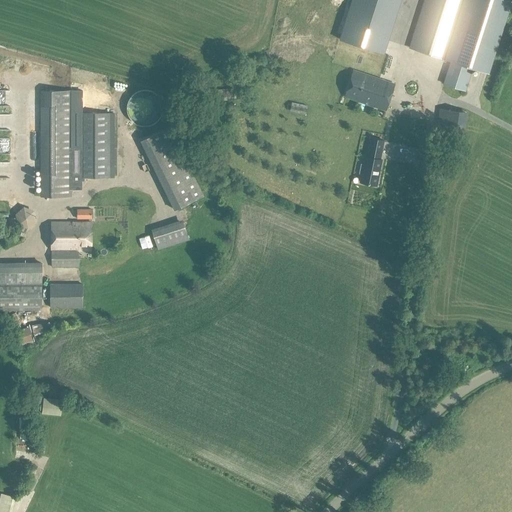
[(510,2),(505,0),(425,0),(410,48),(451,61),(444,84),(466,91),(473,68),(488,73),(510,2)]
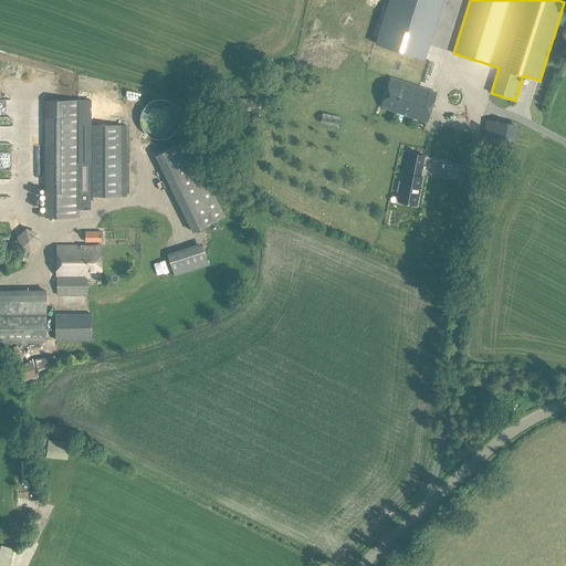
[(384,19),(376,44),(422,59),(430,34),(384,19)]
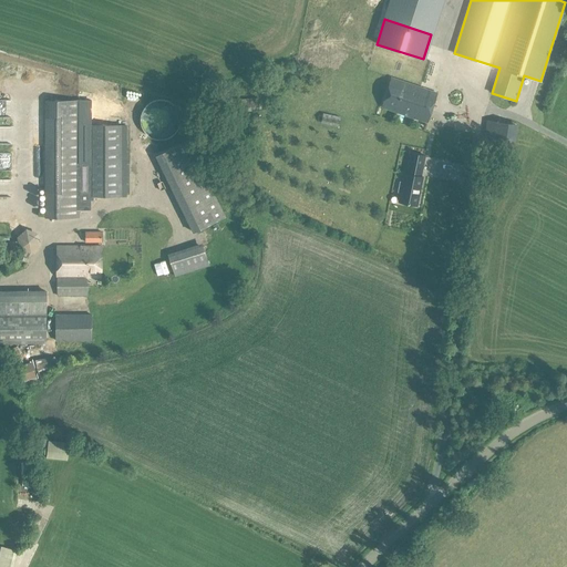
[(391,79),(382,107),(428,123),(437,94),(391,79)]
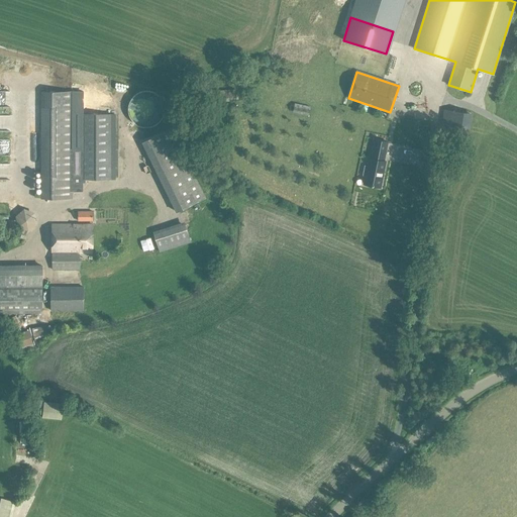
[(236,101),(235,90),(219,91),(220,102),(236,101)]
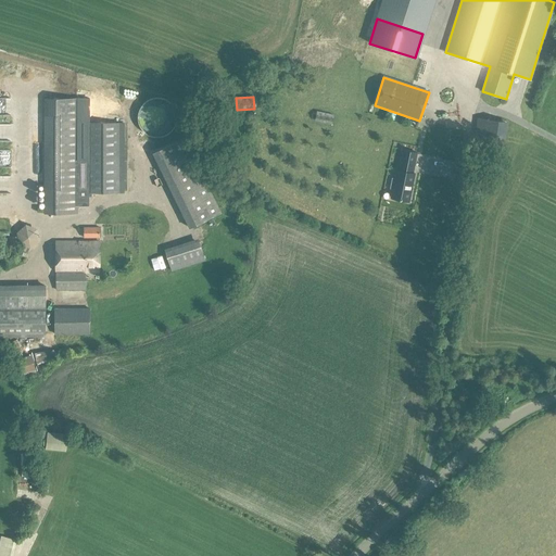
[(76,206),(76,99),(45,99),(45,214),(78,214),(78,206),(76,206)]
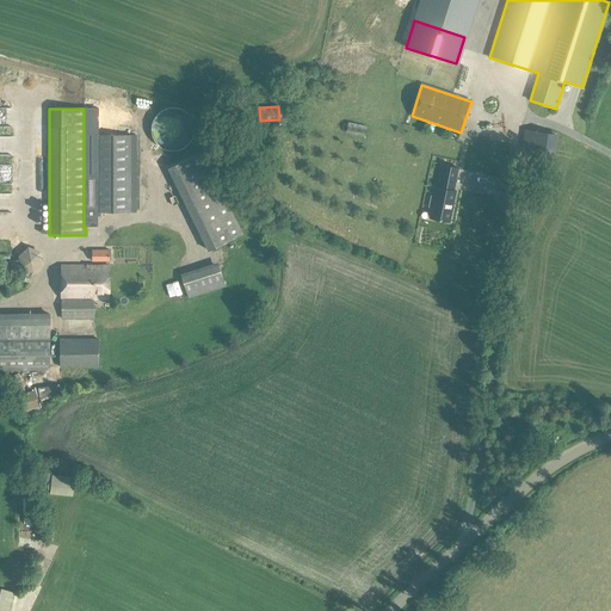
[(99,109),(84,109),(84,227),(86,227),(98,227),(98,213),(99,136),(99,109)]
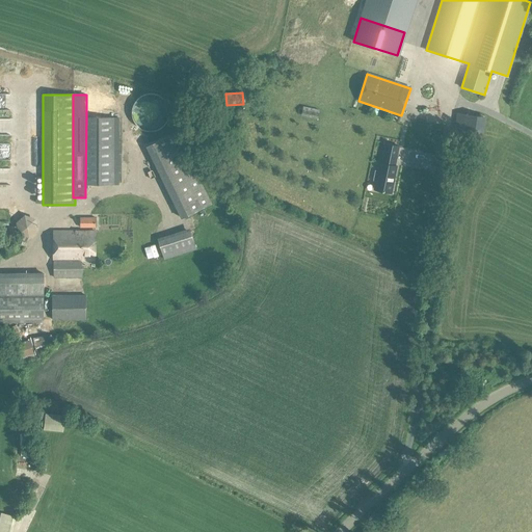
[(318,120),(320,110),(303,107),(301,115),(318,120)]
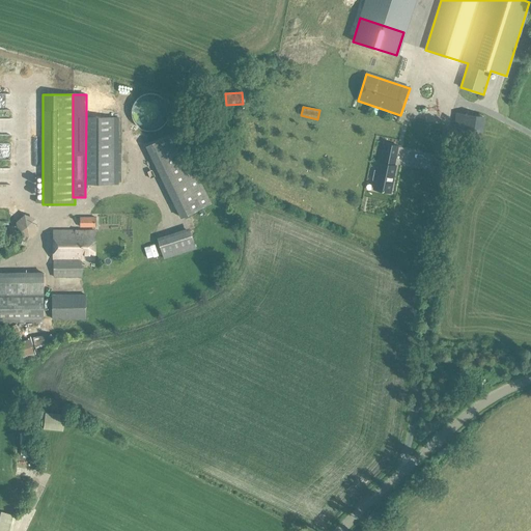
[(114,117),(86,118),(85,185),(114,185),(114,117)]
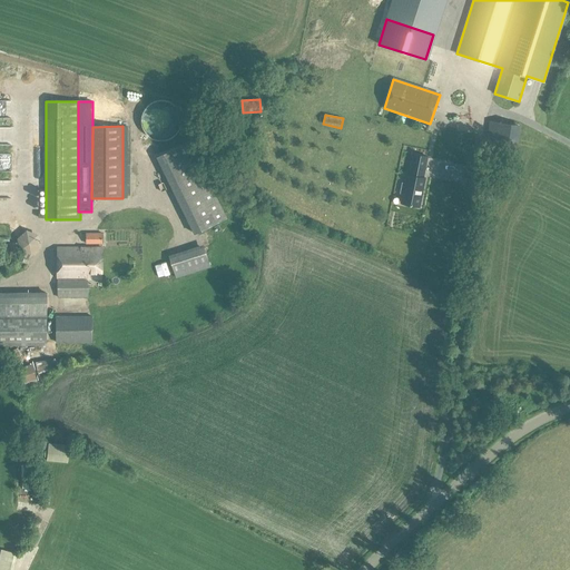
[(154,155),(186,233),(224,217),(213,192),(203,196),(196,179),(185,184),(180,172),(177,173),(167,149),(154,155)]
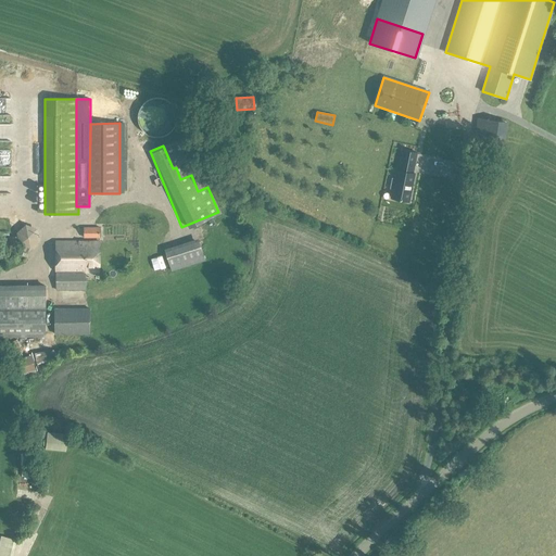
[(0,162),(9,163),(9,149),(0,149),(0,162)]
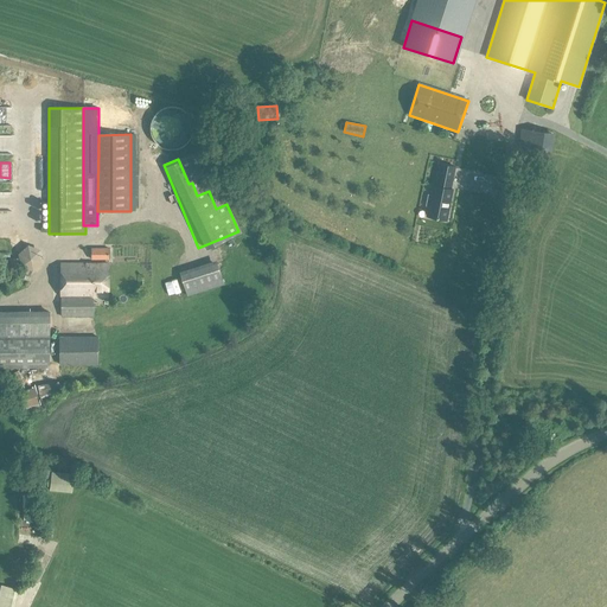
[(455,167),(440,164),(435,186),(434,186),(432,196),(428,195),(427,206),(429,206),(427,216),(447,221),(453,190),(451,190),(455,167)]
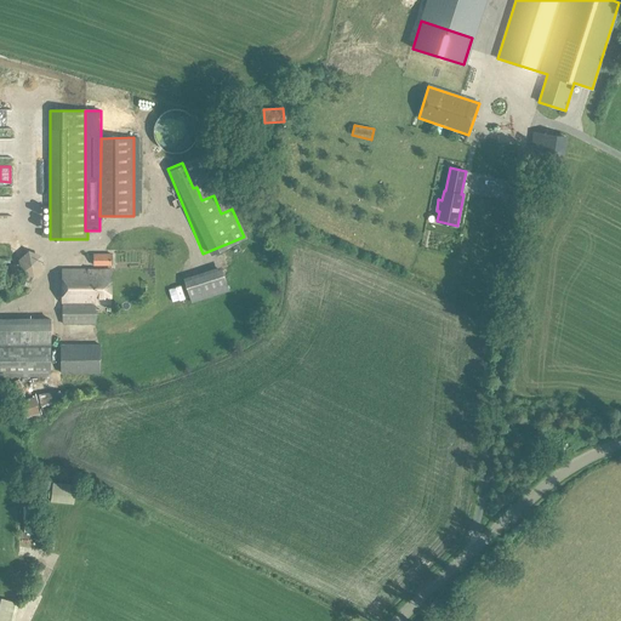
[(12,258),(22,279),(43,269),(33,249),(12,258)]
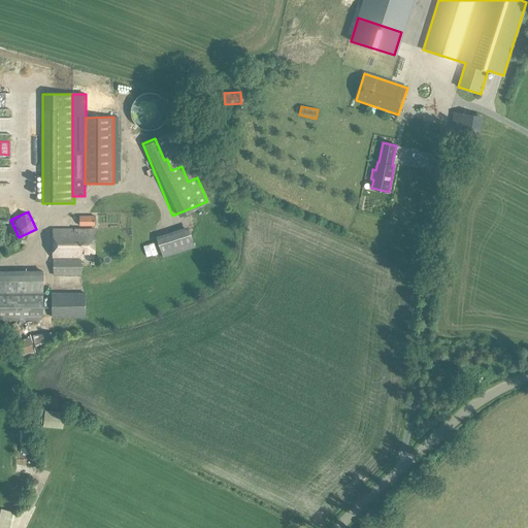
[(94,226),(95,217),(81,217),(81,226),(94,226)]
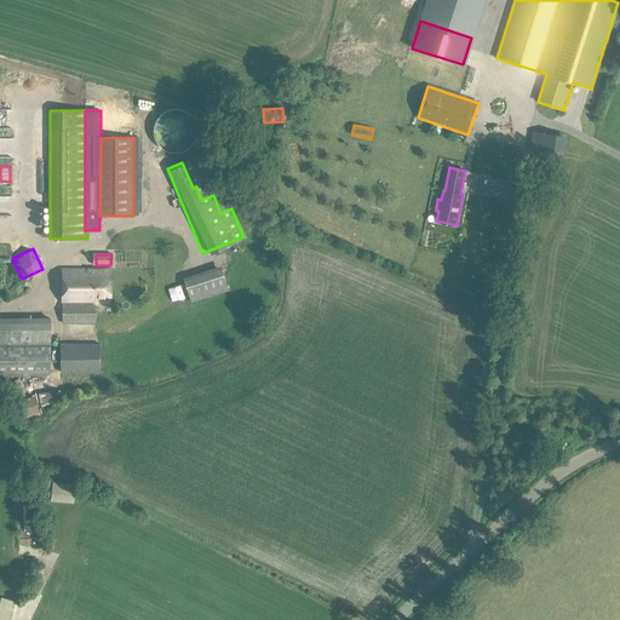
[(188,302),(224,288),(216,265),(179,279),(188,302)]
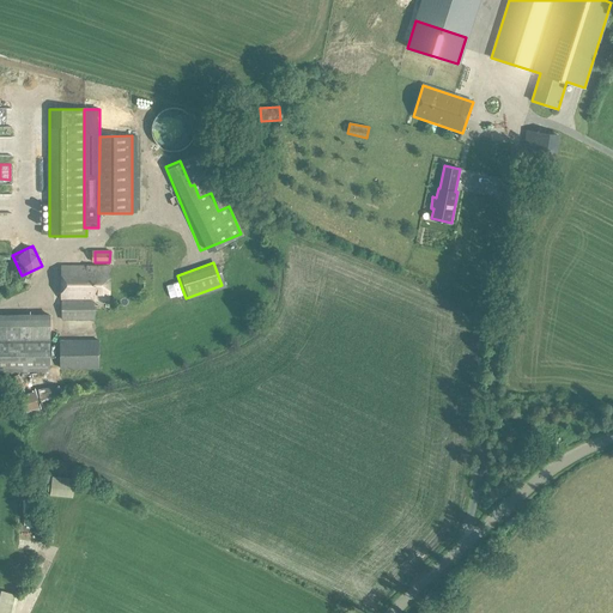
[(62,267),(62,299),(61,299),(62,321),(96,320),(96,299),(109,301),(109,267),(62,267)]
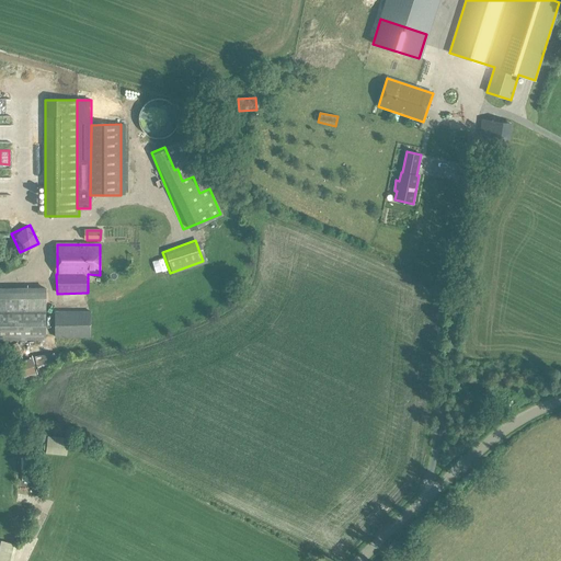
[(45,287),(3,285),(3,296),(0,295),(0,308),(25,310),(25,308),(44,308),(45,287)]
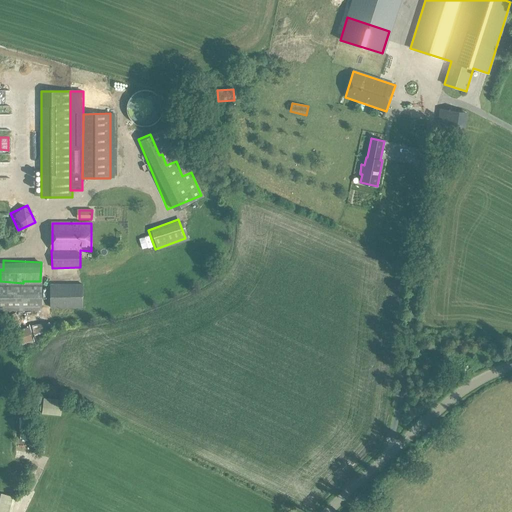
[(83,284),(63,285),(51,285),(50,309),(83,308),(83,284)]
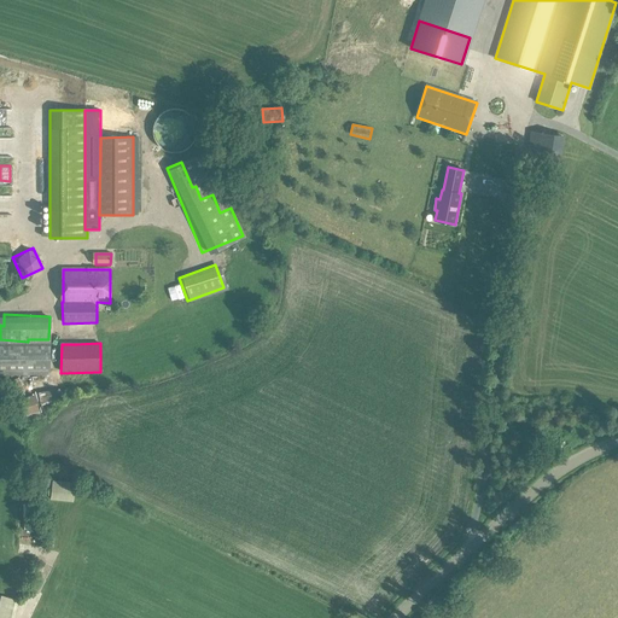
[(0,372),(50,373),(48,344),(0,344),(0,372)]
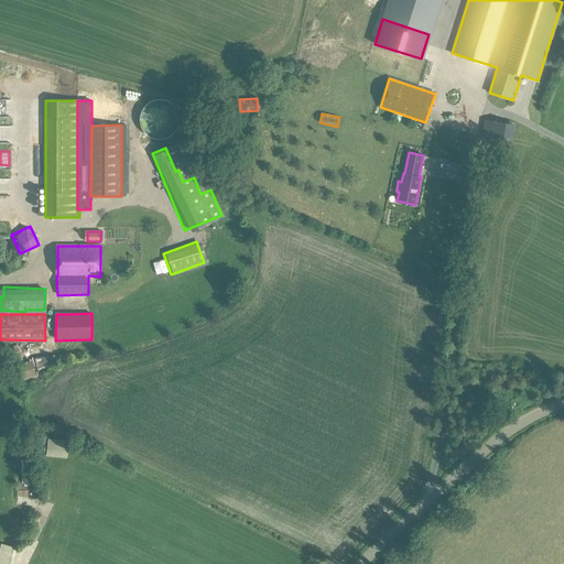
[(49,369),(47,356),(35,357),(36,370),(49,369)]
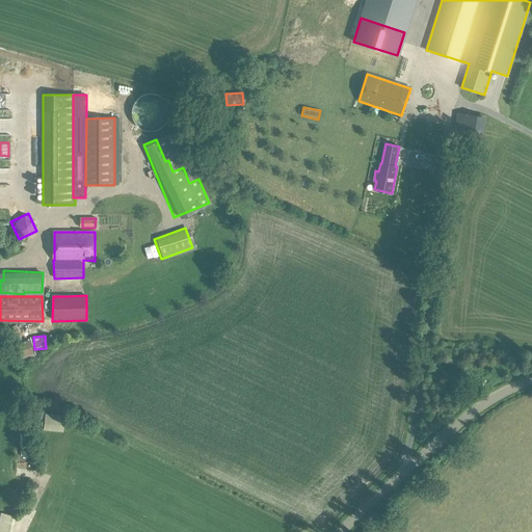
[(16,360),(30,357),(28,340),(14,342),(16,360)]
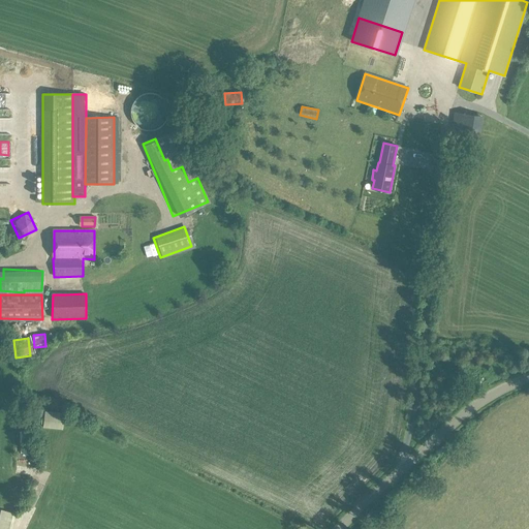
[(45,411),(44,416),(43,428),(63,430),(65,413),(45,411)]
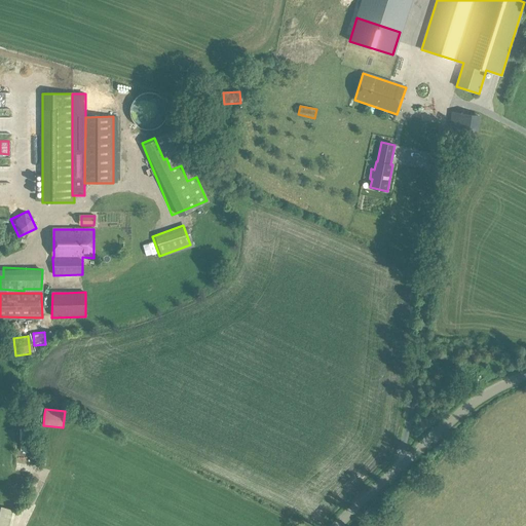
[(0,525),(11,525),(15,511),(1,506),(0,513),(0,525)]
